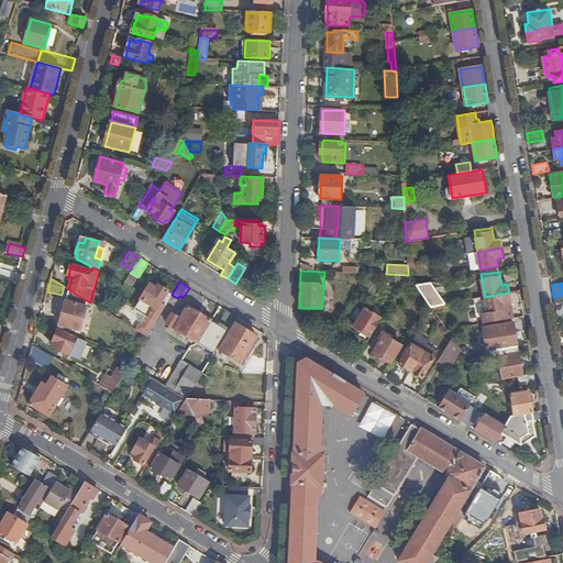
[(136,330),(147,337),(172,297),(172,295),(167,293),(168,291),(158,285),(156,288),(150,285),(134,310),(147,318),(145,321),(144,321),(143,321),(142,323),(141,322),(136,330)]
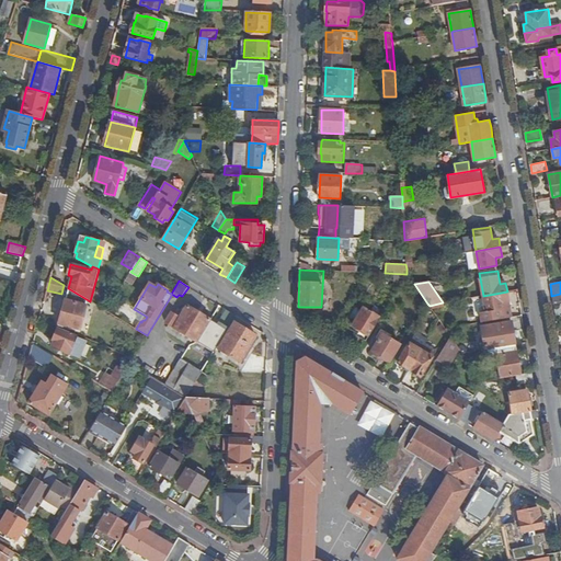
[(512,317),(507,292),(483,296),(485,311),(480,312),(482,322),(491,321),(504,319),(512,317)]
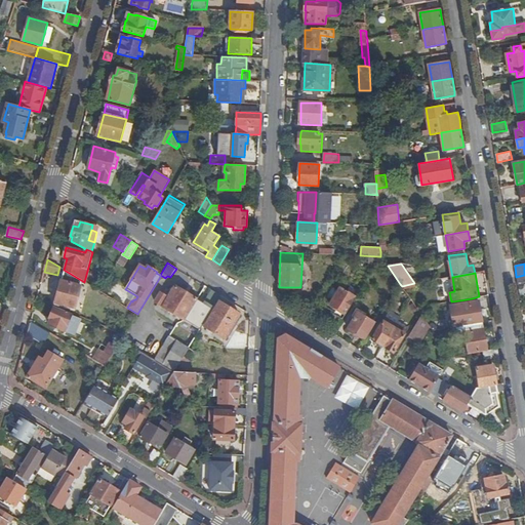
[(524,283),(524,275),(516,277),(518,284),(524,283)]
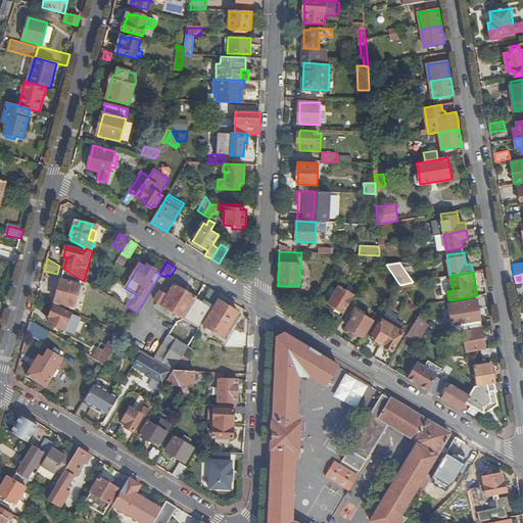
[(82,296),(85,286),(60,280),(55,302),(75,307),(78,295),(82,296)]
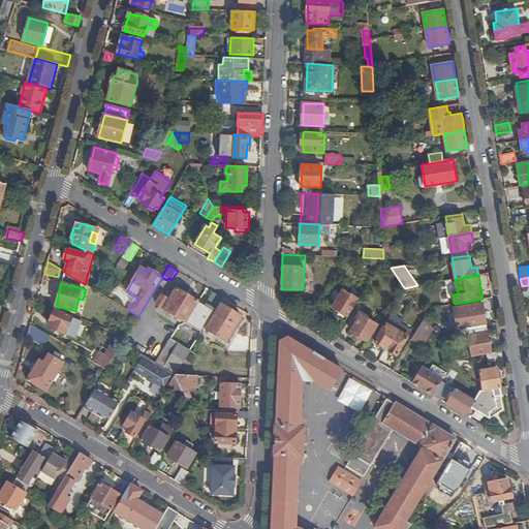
[(201,332),(222,298),(213,292),(205,306),(178,288),(170,300),(161,294),(156,304),(183,320),(201,332)]
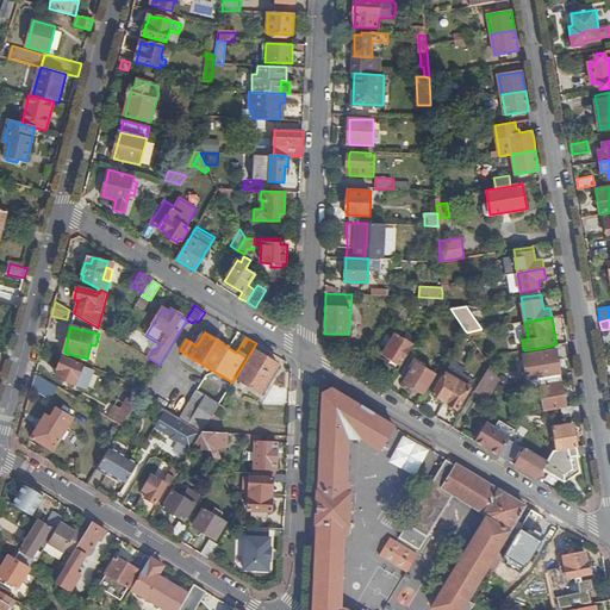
[(384,354),(402,365),(414,344),(396,334),(384,354)]
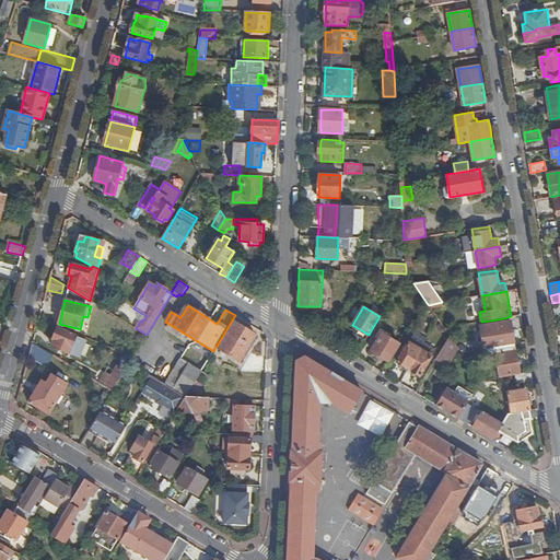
[(522,323),(521,315),(511,316),(503,318),(503,323),(491,325),(491,328),(492,335),(490,336),(482,337),(485,349),(494,347),(515,343),(512,324),(522,323)]
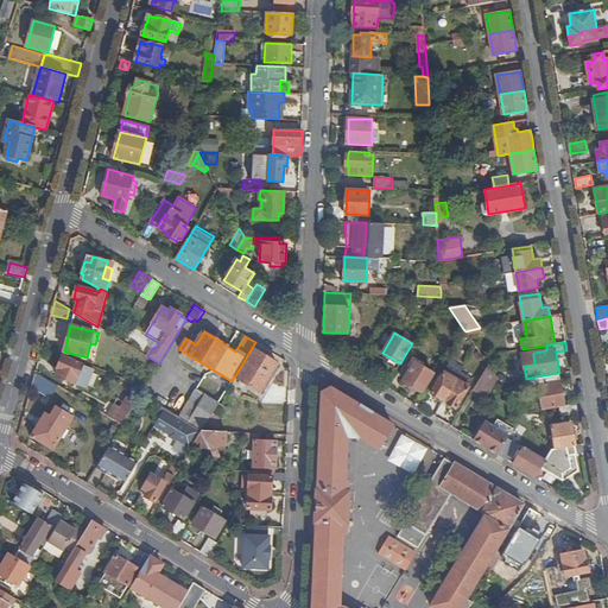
[(236,379),(260,393),(278,365),(254,350),(236,379)]
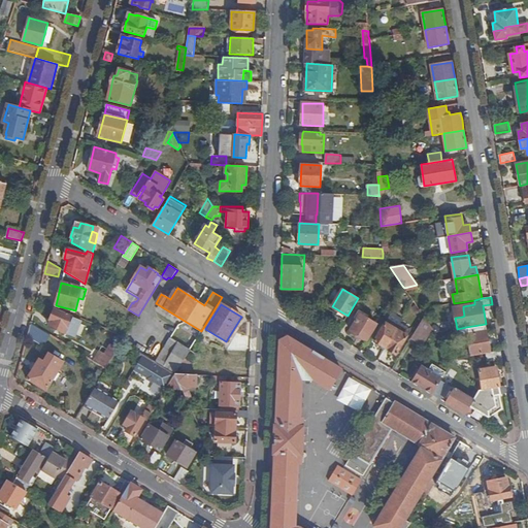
[(81,321),(54,309),(50,320),(52,321),(50,326),(74,337),(81,321)]
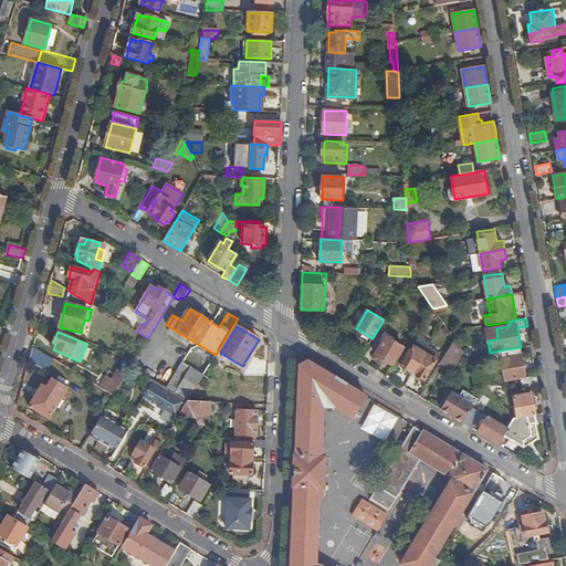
[(387,336),(376,354),(394,364),(405,347),(387,336)]
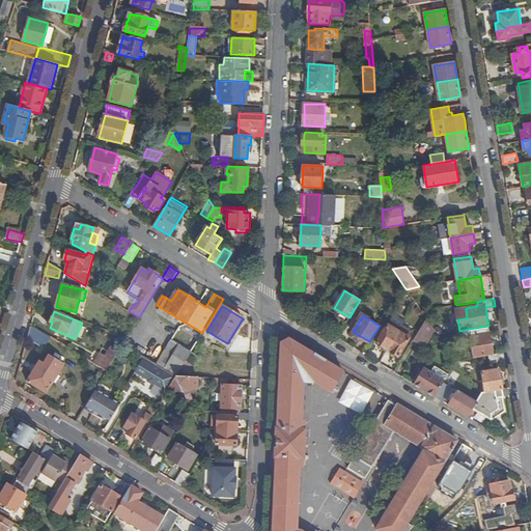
[(426,317),(435,330),(438,334),(442,333),(429,315),(425,317),(426,317)]
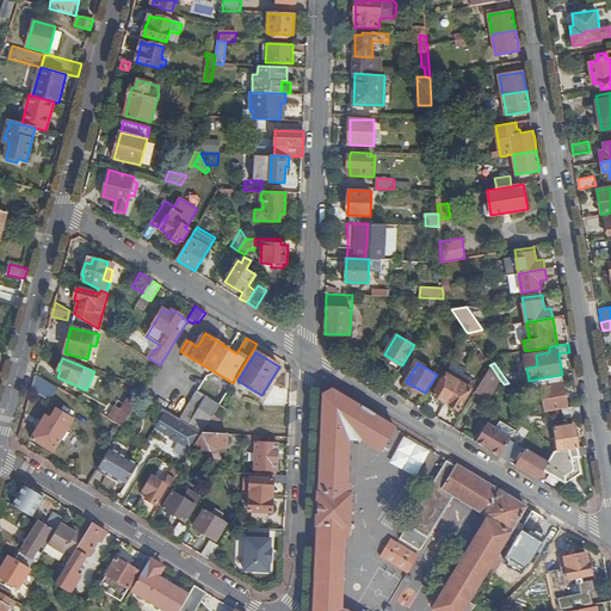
[(491,365),(475,392),(487,400),(500,380),(491,365)]
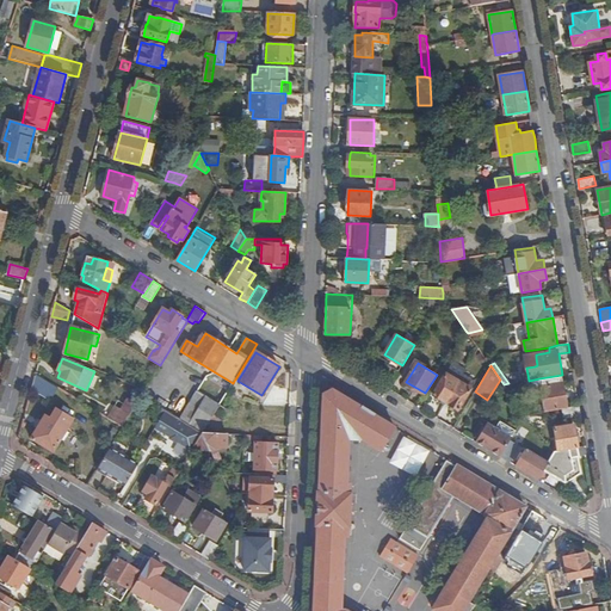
[(220,406),(228,392),(233,383),(211,370),(192,401),(214,414),(220,406)]
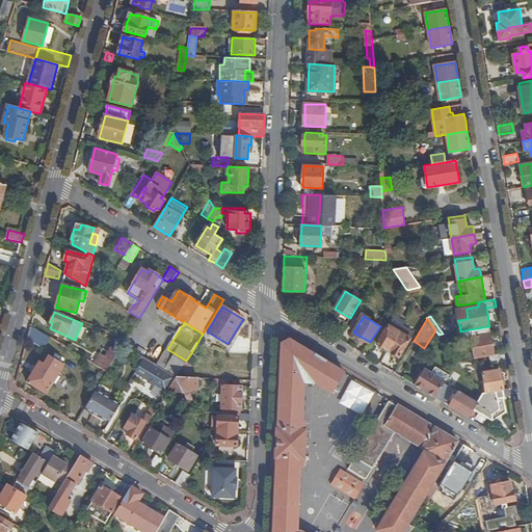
[(377,343),(389,350),(399,331),(397,329),(398,326),(395,324),(393,327),(389,325),(377,343)]
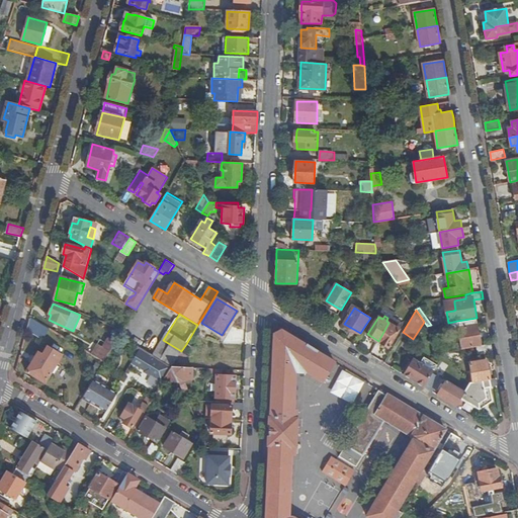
[(457,321),(462,349),(477,346),(481,345),(477,318),(457,321)]
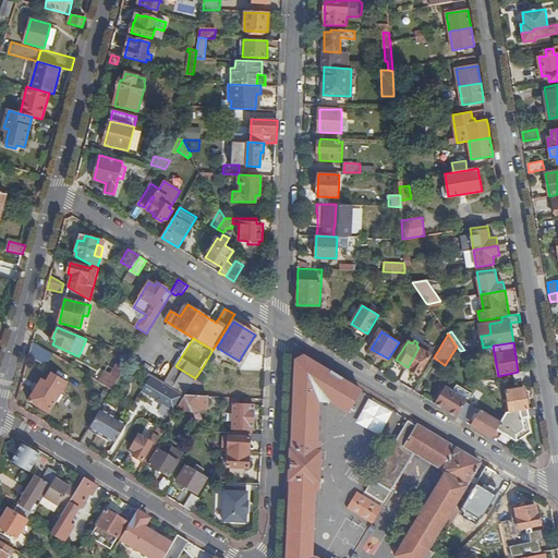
[(419,348),(408,367),(419,374),(431,355),(425,351),(426,348),(423,347),(421,349),(419,348)]
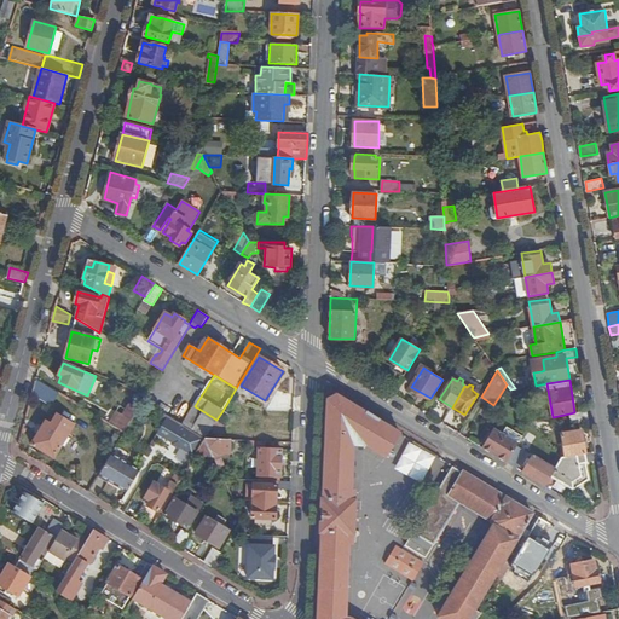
[(386,457),(400,433),(379,420),(368,412),(337,395),(328,399),(324,479),(323,498),(322,498),(320,532),(322,532),(317,618),(353,618),(352,618),(345,618),(347,543),(352,543),(354,490),(351,490),(353,444),(366,445),(386,457)]
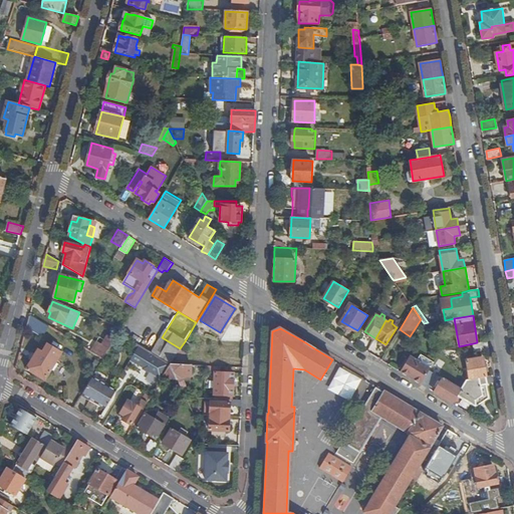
[(97,341),(91,351),(103,358),(115,339),(108,335),(102,344),(97,341)]
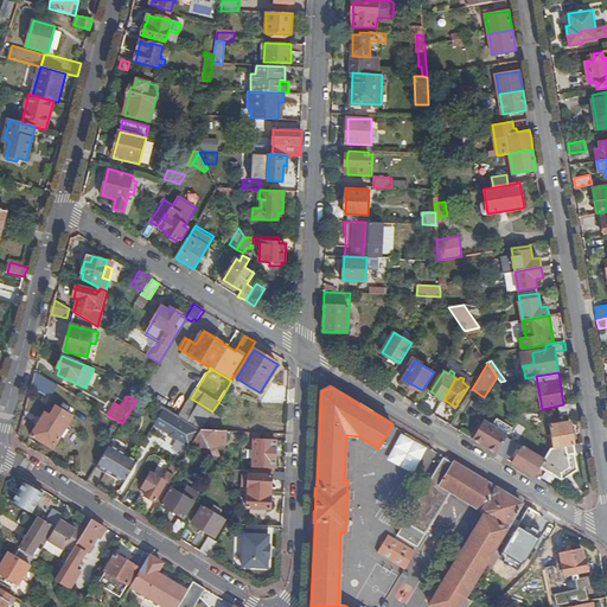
[(179,417),(200,430),(206,422),(212,411),(191,398),(179,417)]
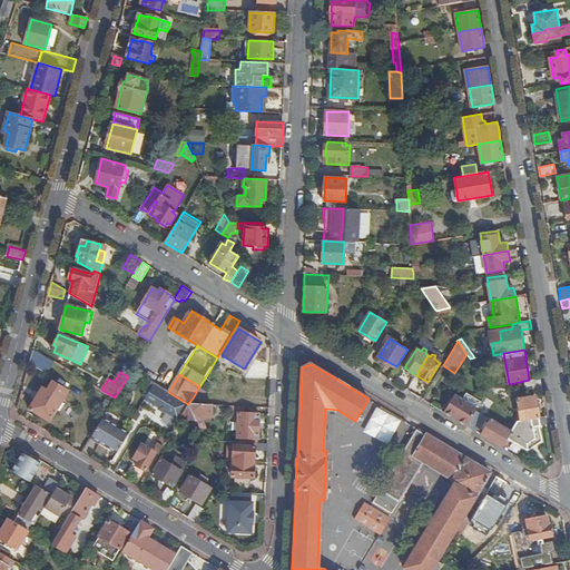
[(149,389),(154,383),(145,377),(141,383),(149,389)]
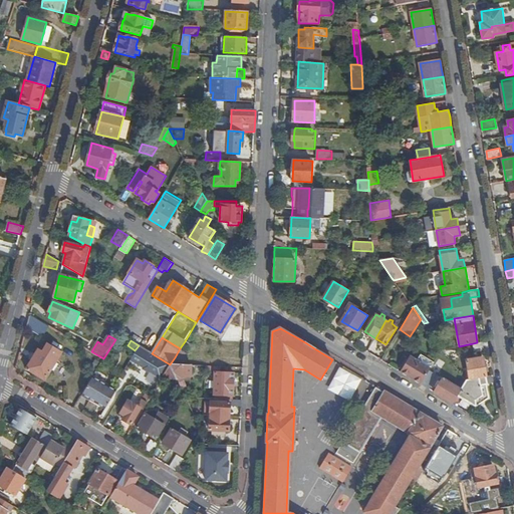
[(180,348),(175,357),(184,362),(193,346),(185,341),(180,348)]
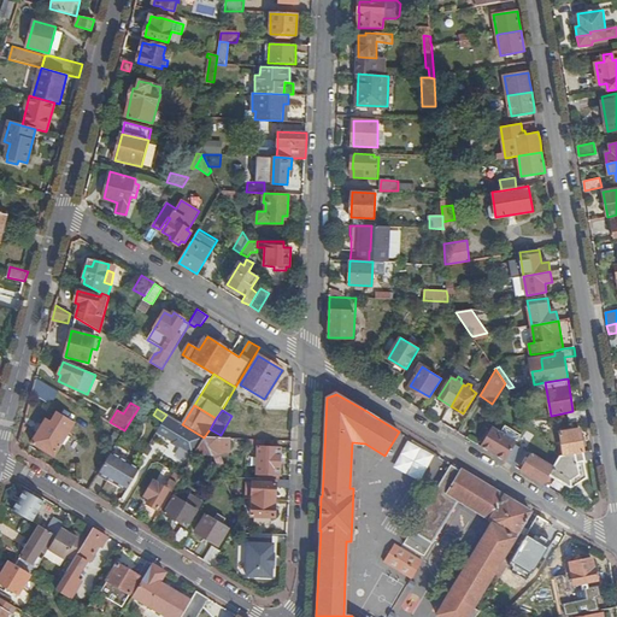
[(573,411),(568,412),(569,422),(586,419),(585,410),(573,411)]
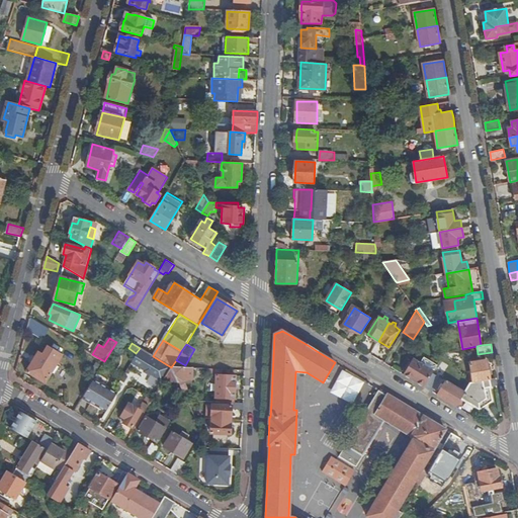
[(163,381),(171,367),(153,356),(140,348),(136,353),(130,362),(131,362),(163,381)]
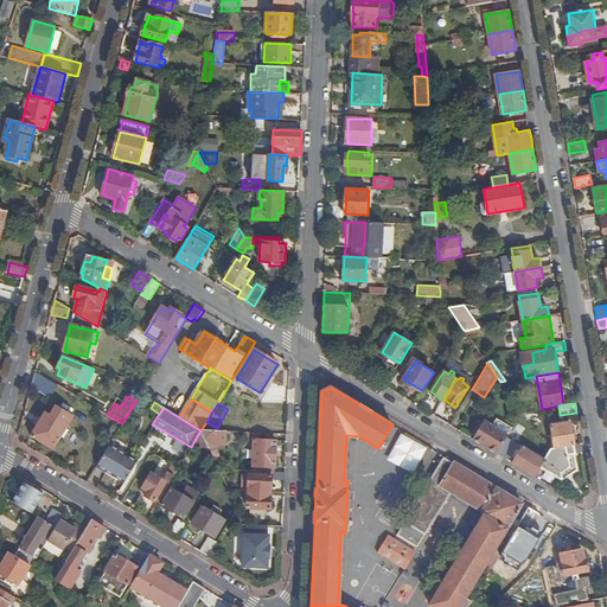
[(68,425),(45,411),(31,435),(53,449),(68,425)]
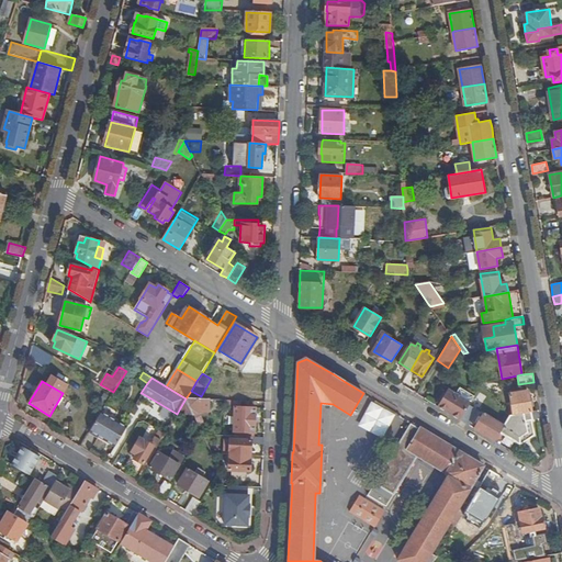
[(460,388),(457,393),(471,402),(474,396),(460,388)]
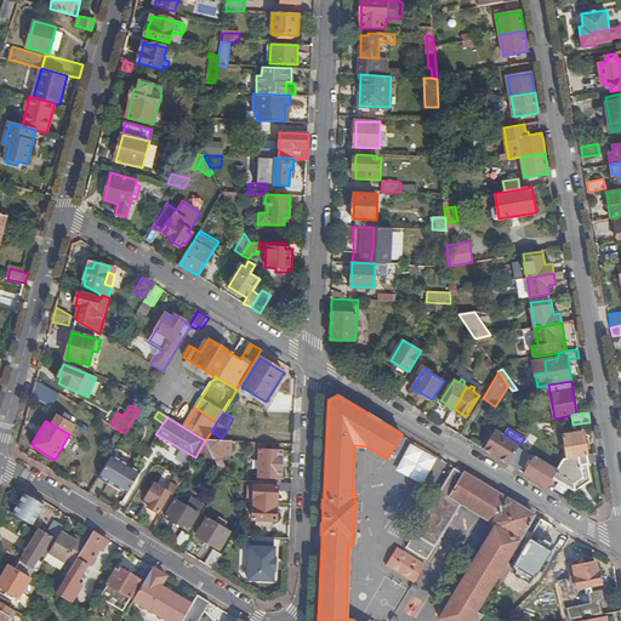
[(495,429),(483,449),(489,451),(508,463),(516,451),(520,444),(505,434),(495,429)]
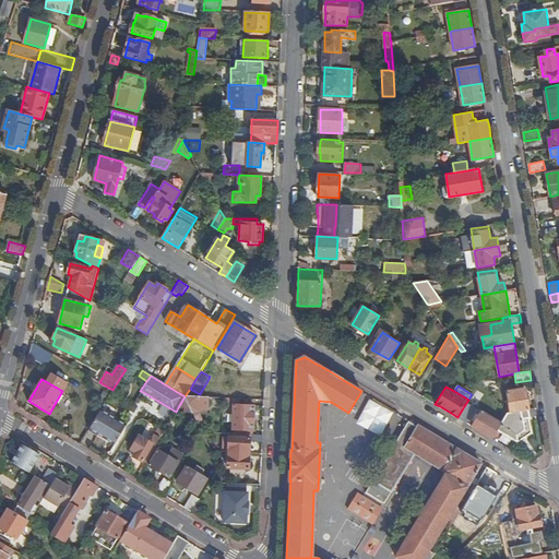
[(508,401),(510,414),(530,411),(526,389),(513,391),(513,388),(508,388),(509,391),(508,392),(509,400),(508,401)]
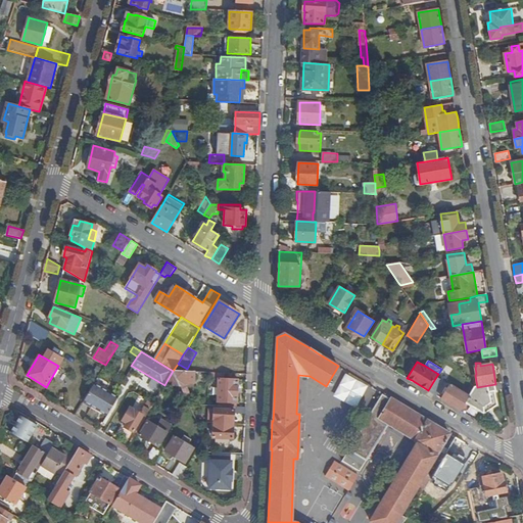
[(164,385),(180,386),(178,381),(173,371),(164,385)]
